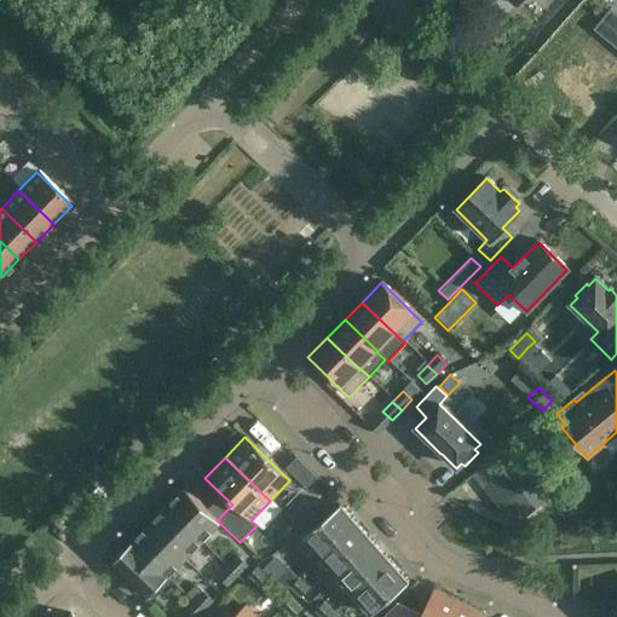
[(530,468),(520,457),(505,470),(495,459),(470,479),(479,491),(482,489),(500,511),(509,502),(523,519),(546,500),(524,473),(530,468)]
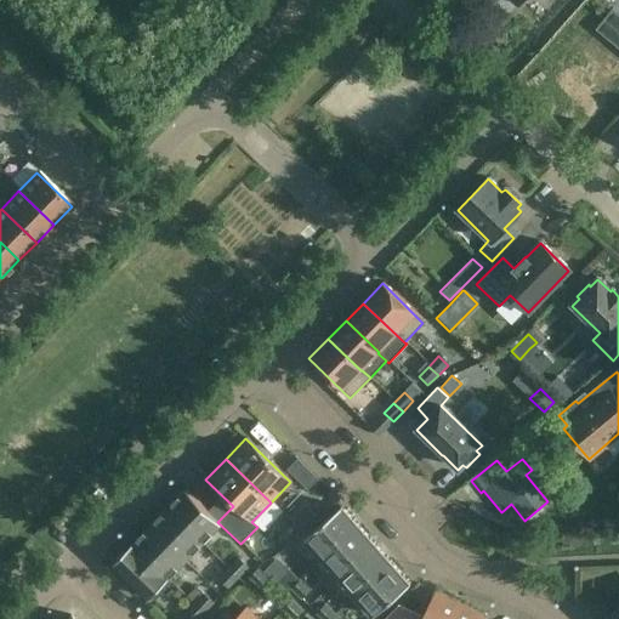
[(285,471),(306,492),(317,481),(296,460),(285,471)]
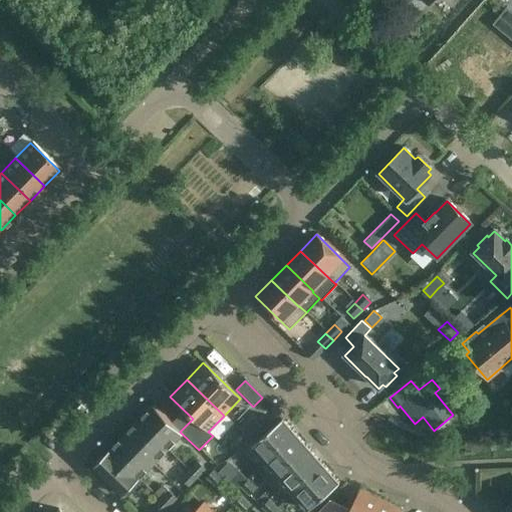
[(153,406),(137,422),(167,451),(183,435),(153,406)]
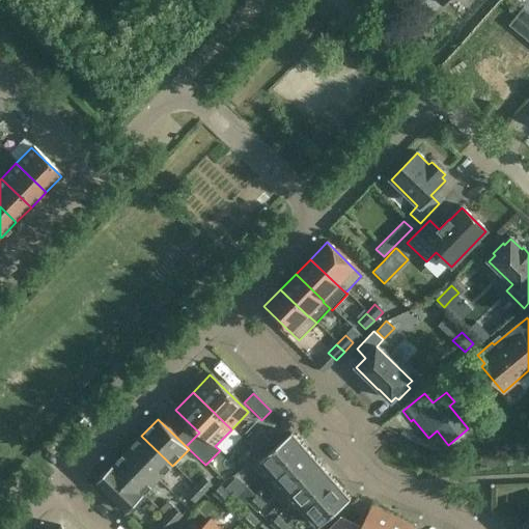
[(275,479),(306,451),(290,434),(259,462),(275,479)]
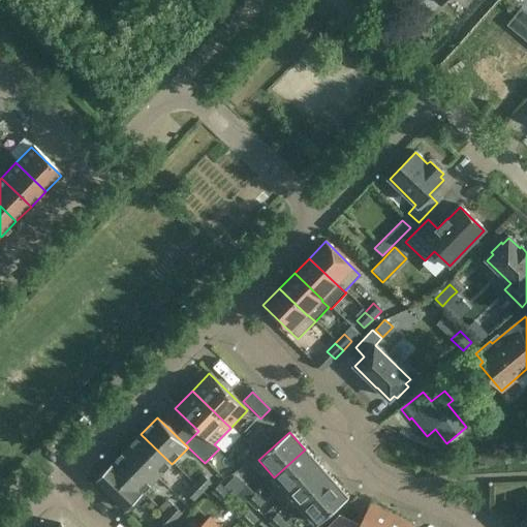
[(126,450),(157,479),(172,464),(141,434),(126,450)]
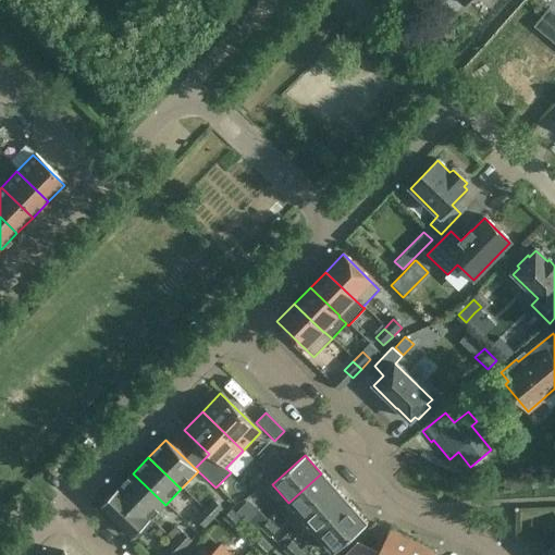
[(118,489),(150,520),(165,505),(133,473),(118,489)]
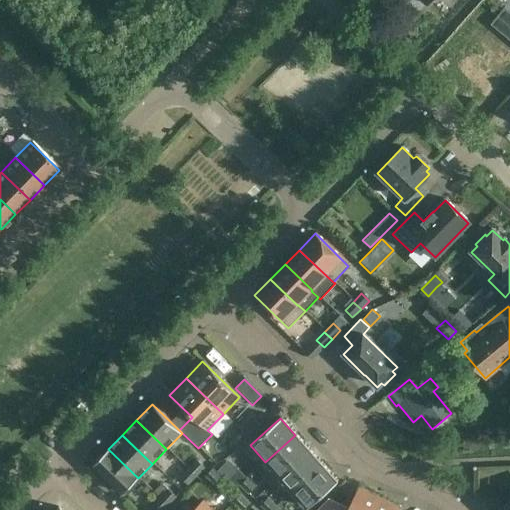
[(278,477),(308,451),(295,435),(265,462),(278,477)]
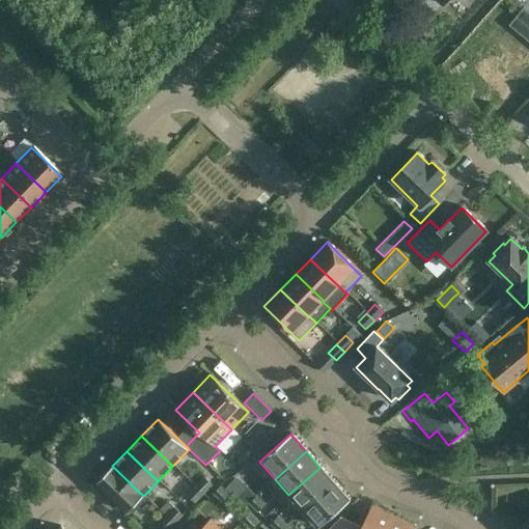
[(127,512),(143,496),(112,466),(104,474),(104,473),(98,479),(98,480),(95,482),(127,512)]
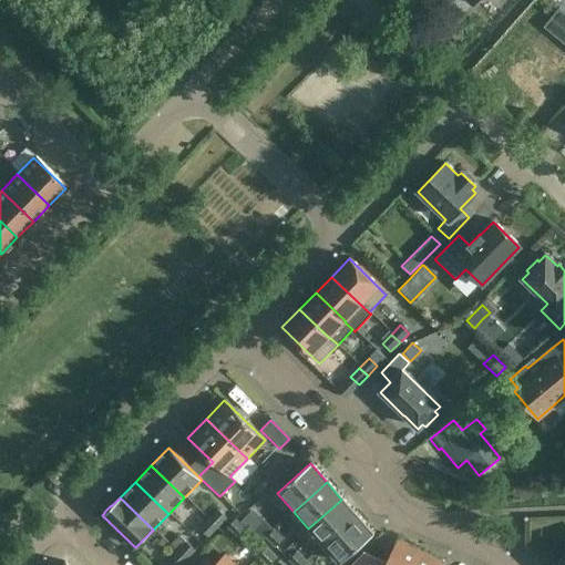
[(324,545),(357,516),(341,500),(308,528),(324,545)]
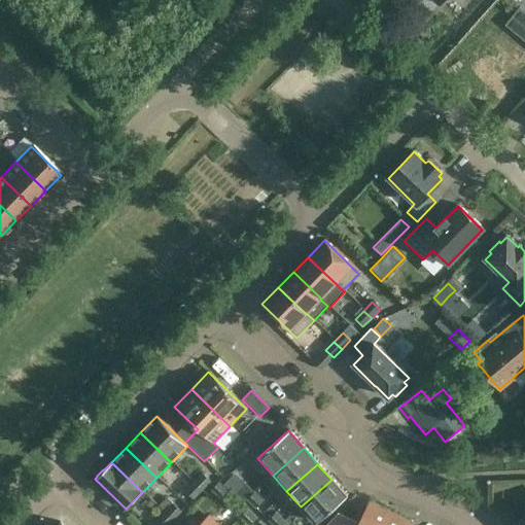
[(231,495),(243,483),(234,474),(221,486),(231,495)]
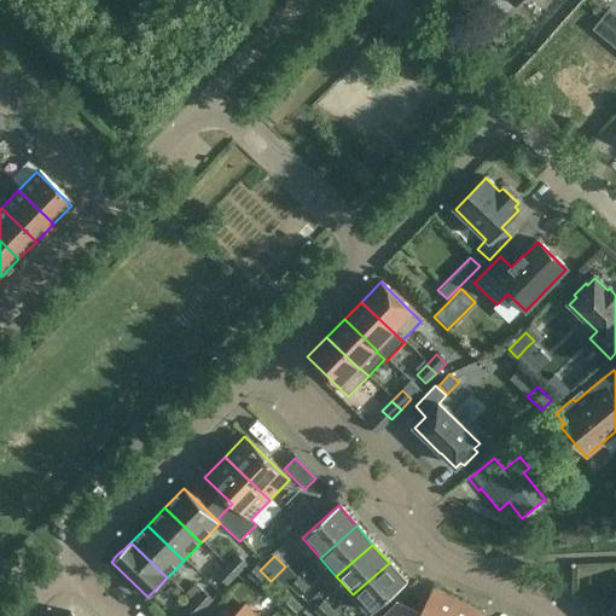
[(227,568),(236,576),(245,565),(237,557),(227,568)]
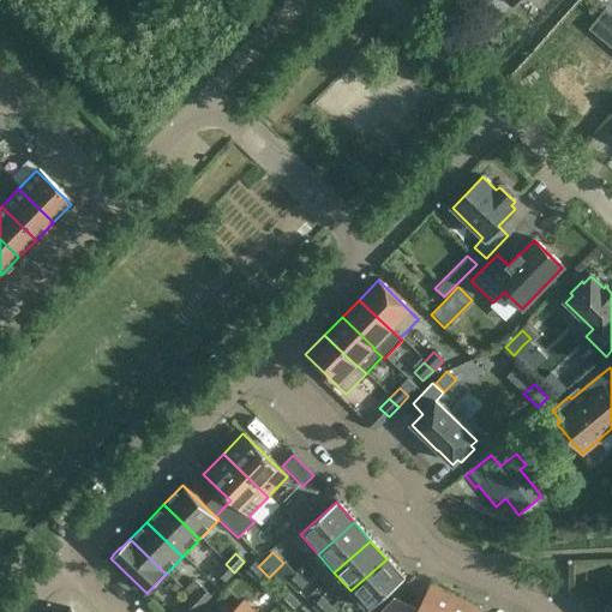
[(387,559),(351,591),(367,611),(405,580),(387,559)]
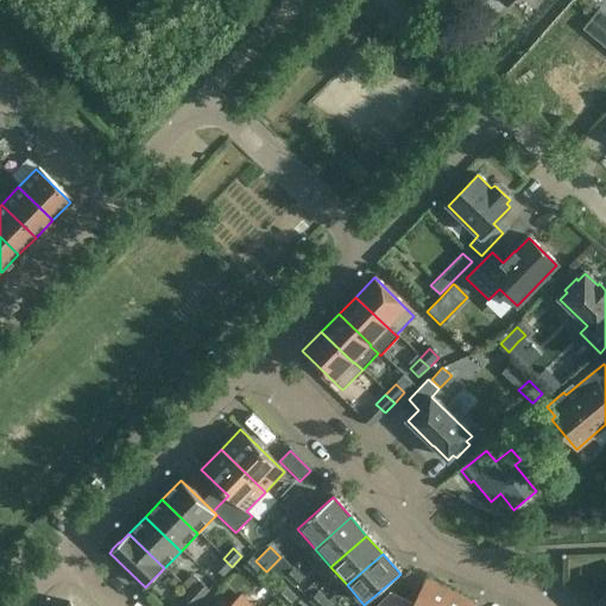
[(262,568),(251,557),(242,566),(253,576),(262,568)]
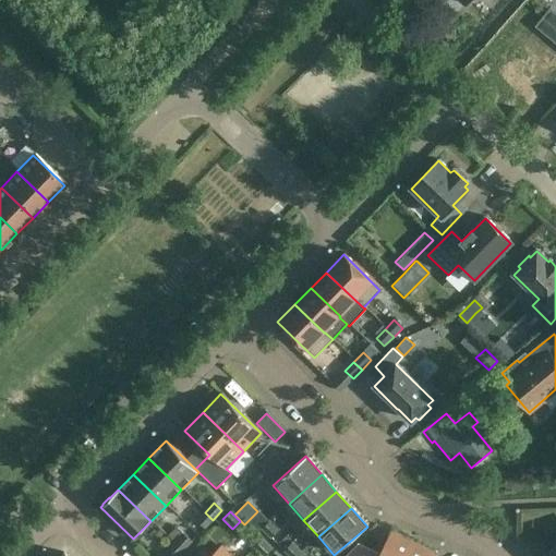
[(213,520),(205,512),(195,521),(204,529),(213,520)]
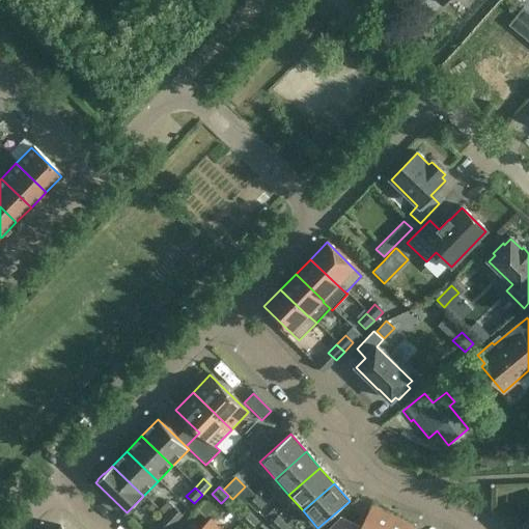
[(265,505),(255,497),(248,504),(257,513),(265,505)]
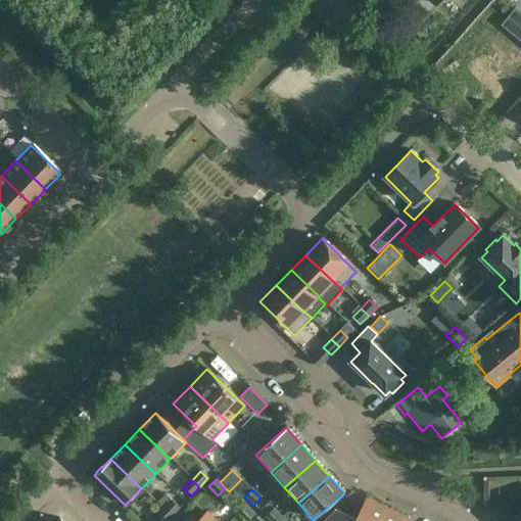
[(164,494),(155,503),(162,510),(170,517),(179,509),(171,502),(164,494)]
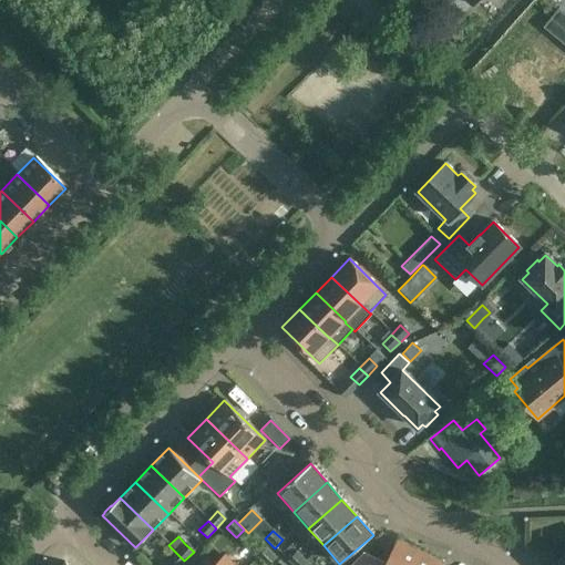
[(413,564),(418,558),(420,553),(397,542),(383,564),(413,564)]
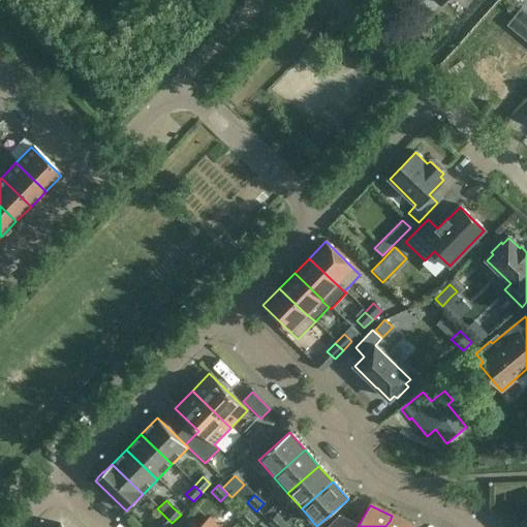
[(256,521),(248,513),(241,520),(247,526),(251,526),(256,521)]
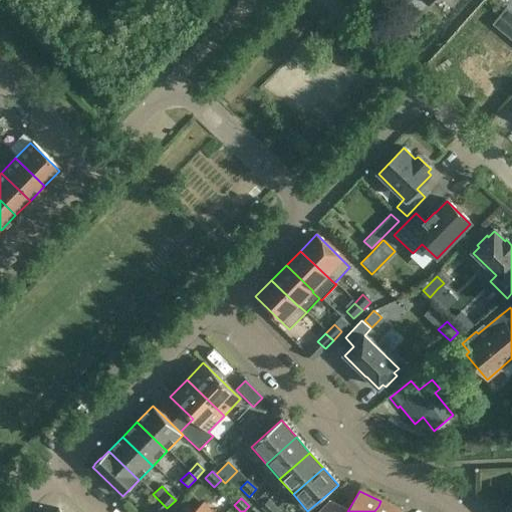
[(160,501),(152,509),(154,511),(163,511),(167,508),(160,501)]
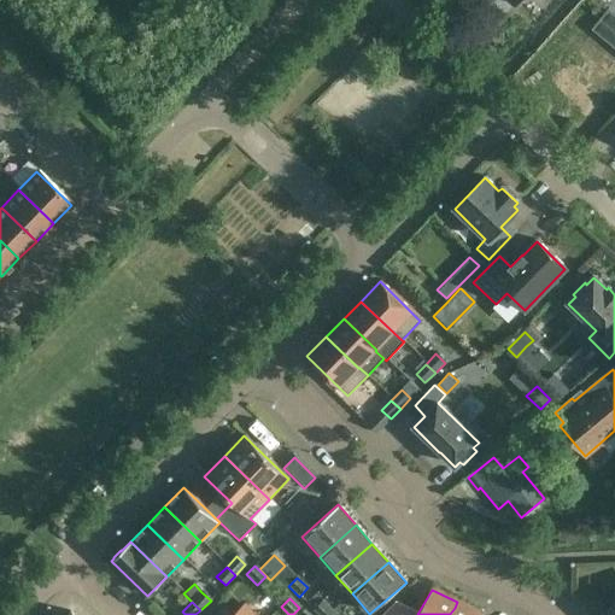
[(314,610),(317,614),(328,614),(332,611),(322,602),(314,610)]
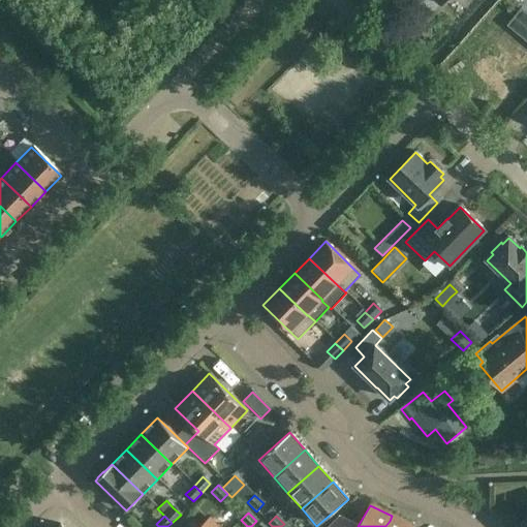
[(341,526),(334,523),(339,517),(338,516),(327,526),(341,526)]
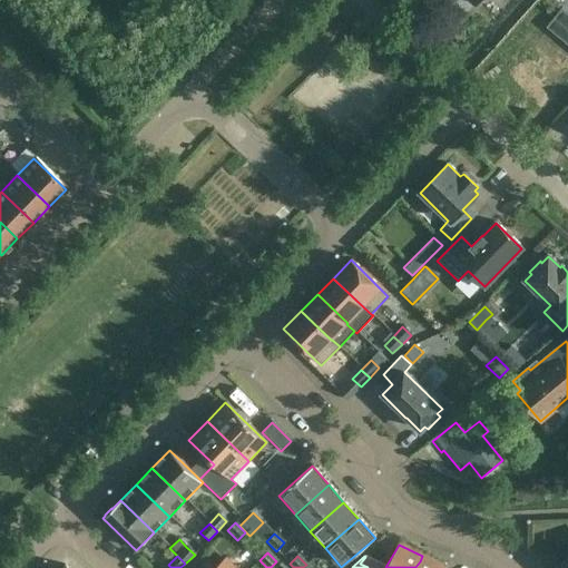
[(443,567),(422,556),(420,561),(415,567),(443,567)]
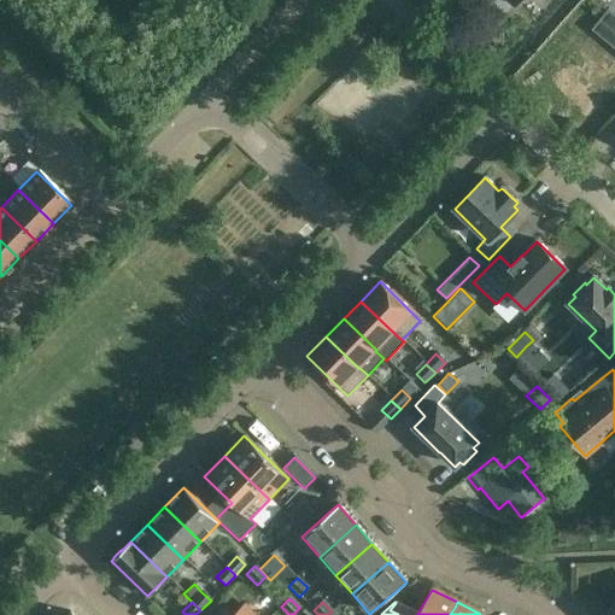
[(253,614),(244,604),(233,614),(253,614)]
